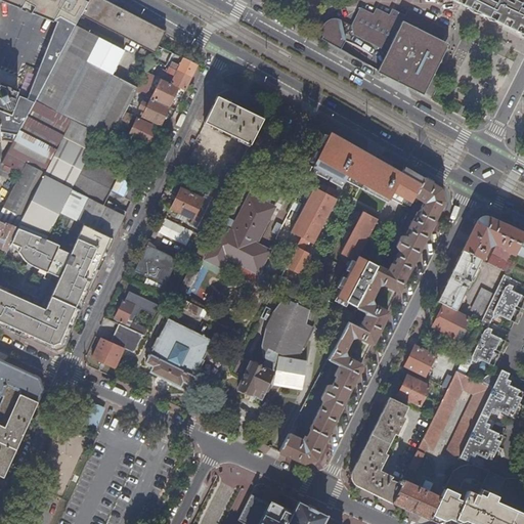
[(0,135),(1,140),(12,142),(34,101),(75,25),(81,13),(87,3),(82,0),(58,0),(48,20),(54,24),(25,99),(14,95),(15,93),(10,91),(0,108),(0,110),(2,111),(1,114),(0,113),(0,135)]
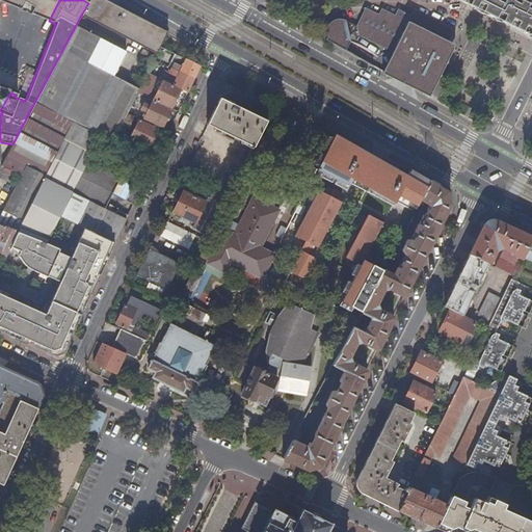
[(0,0),(49,21),(59,0),(0,0)]
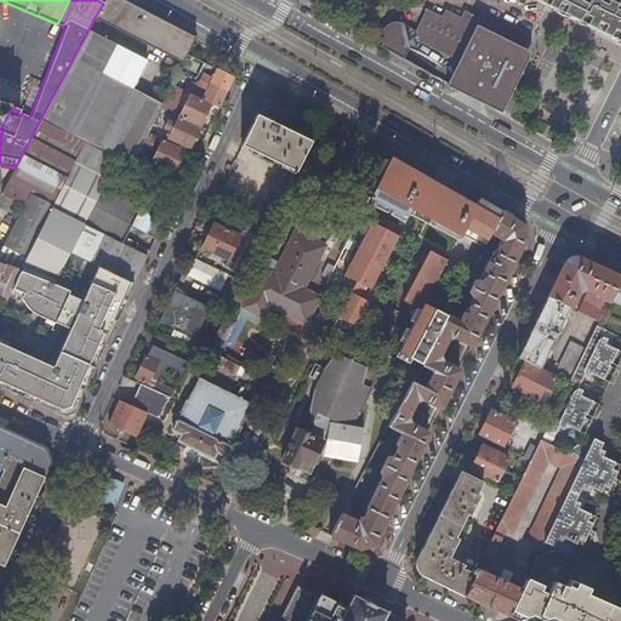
[(195,40),(118,0),(104,0),(103,4),(96,16),(184,61),(195,40)]
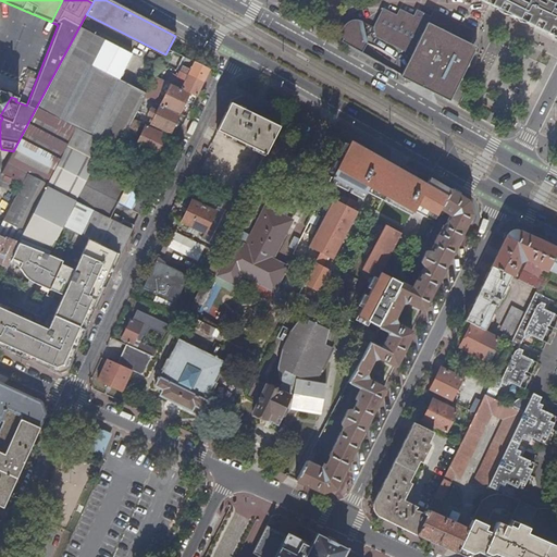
[(556,0),(478,0),(487,4),(489,5),(505,13),(537,31),(540,32),(548,35),(551,31),(553,27),(556,19),(556,0)]
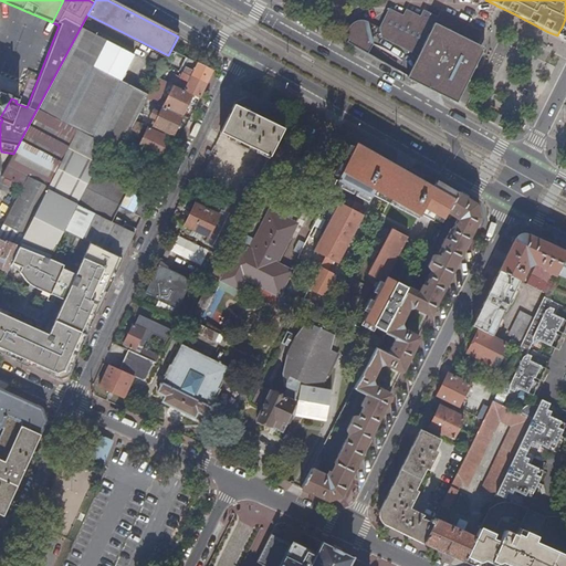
[(416,55),(406,75),(405,77),(418,84),(440,94),(443,96),(449,98),(469,60),(477,45),(483,32),(441,11),(438,17),(423,9),(420,16),(406,9),(402,16),(388,9),(385,16),(378,28),(380,37),(416,55)]
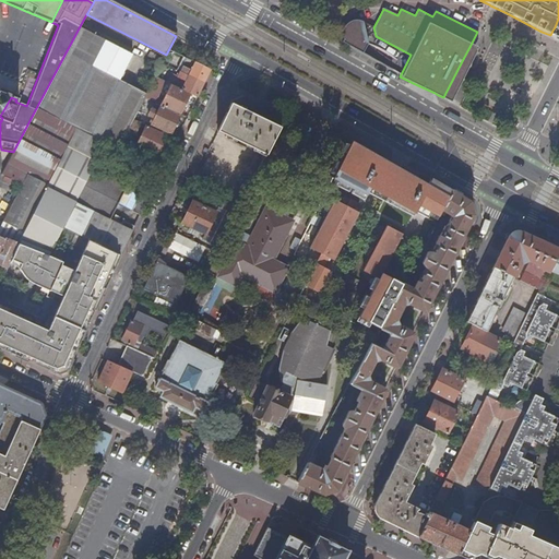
[(343,39),(342,42),(363,52),(368,44),(363,22),(361,21),(359,21),(355,20),(353,21),(349,21),(347,23),(345,24),(343,30),(342,35),(343,39)]
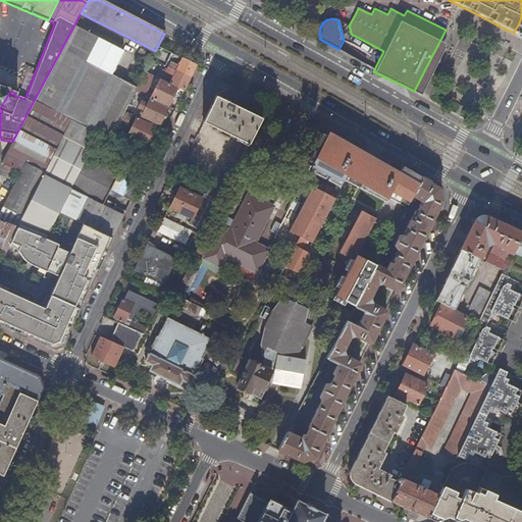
[(124,51),(74,24),(34,101),(53,110),(71,119),(16,226),(17,227),(31,232),(46,239),(70,189),(87,157),(98,136),(110,142),(120,120),(125,111),(137,87),(112,74),(124,51)]
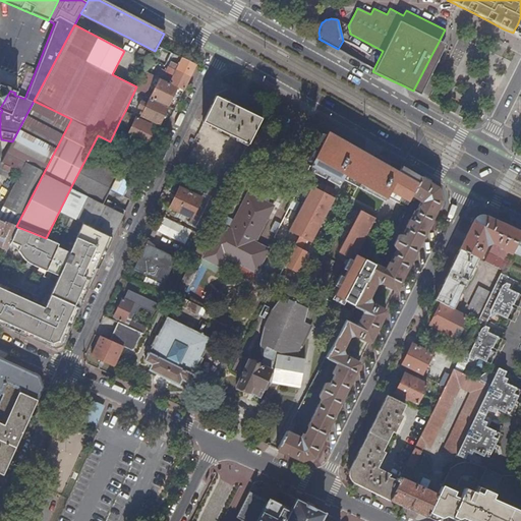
[(171,53),(165,65),(166,66),(167,66),(168,67),(175,70),(181,58),(171,53)]
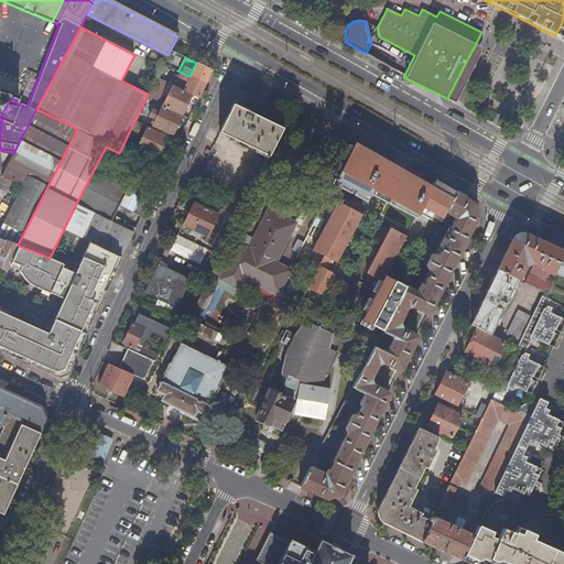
[(212,71),(196,63),(190,76),(205,84),(212,71)]
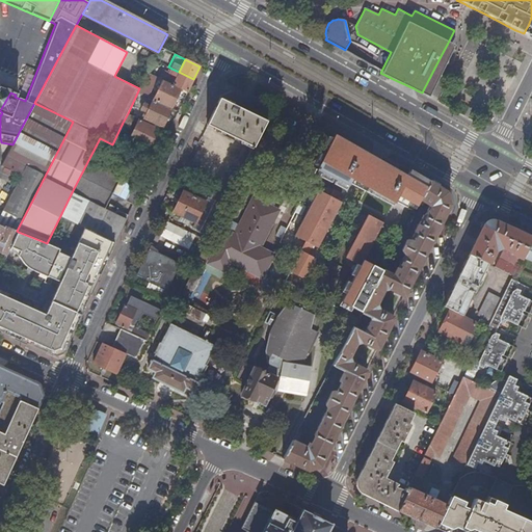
[(171,69),(170,68),(168,73),(176,77),(173,85),(180,88),(187,92),(193,79),(179,72),(171,69)]
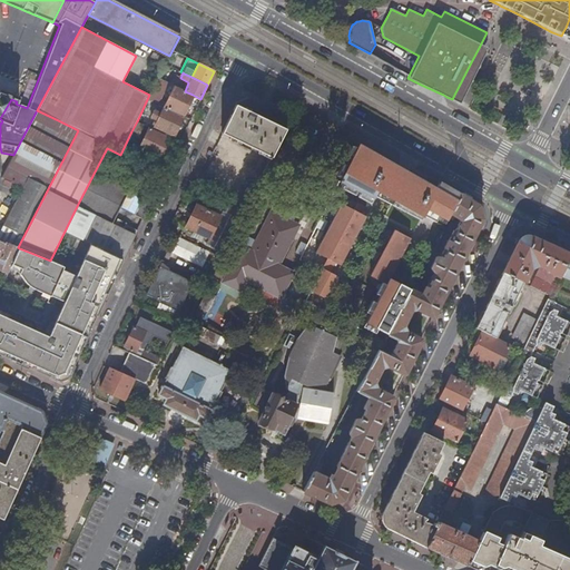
[(174,86),(164,107),(183,117),(193,95),(185,91),(174,86)]
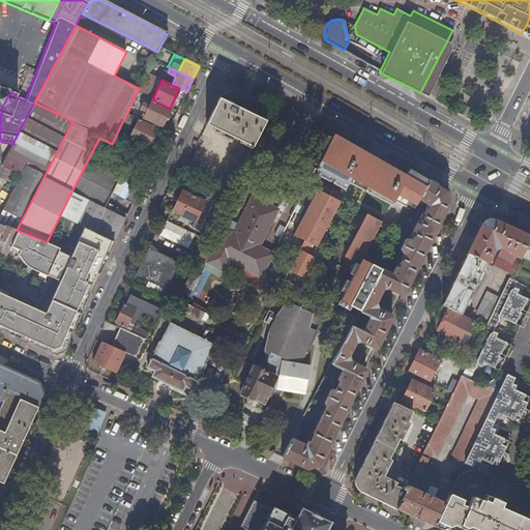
[(0,110),(10,92),(0,88),(0,110)]
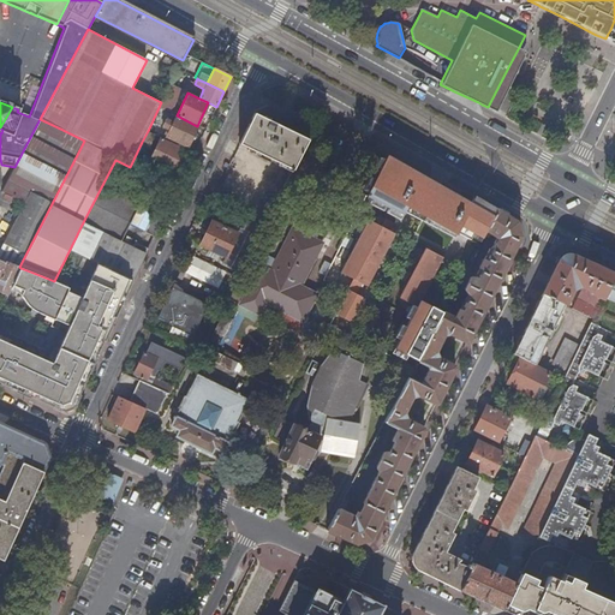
[(298,157),(314,129),(267,106),(254,113),(239,143),(292,169),(298,157)]
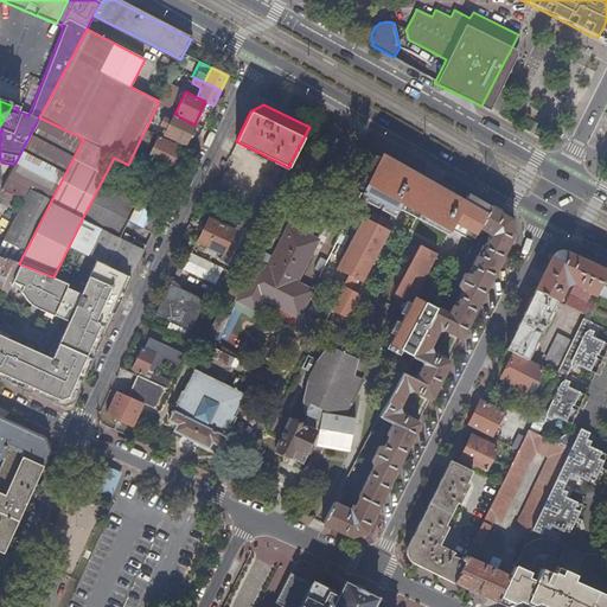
[(195,125),(174,114),(171,122),(163,117),(160,125),(168,128),(165,135),(185,145),(195,125)]
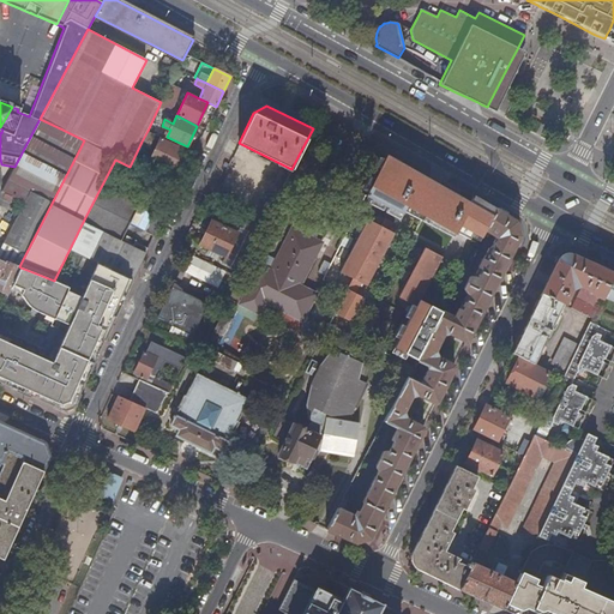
[(40,119),(14,167),(1,191),(24,202),(0,247),(0,258),(19,266),(84,140),(62,130),(40,119)]
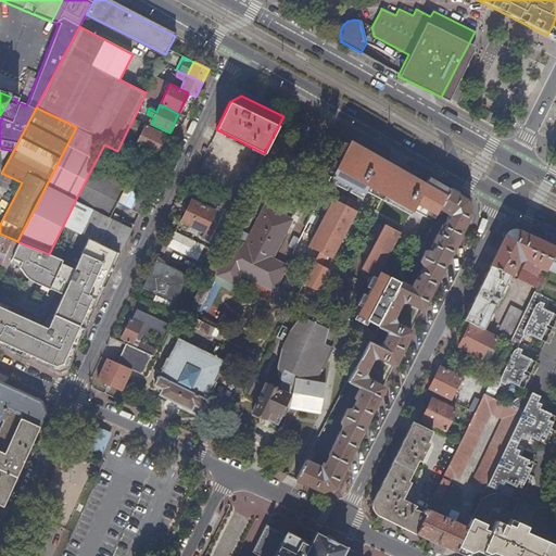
[(138,121),(134,118),(128,128),(134,130),(138,121)]
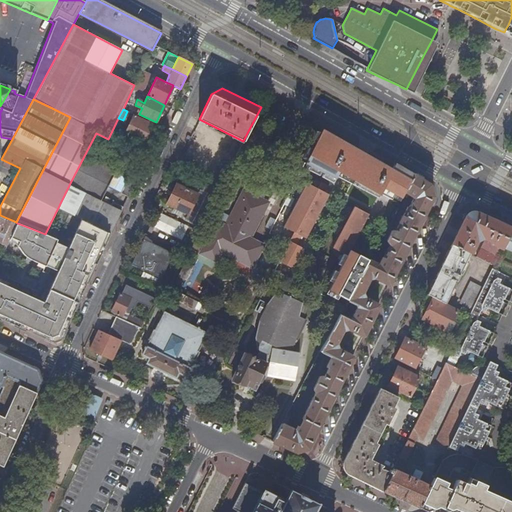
[(153,124),(134,115),(125,134),(143,143),(153,124)]
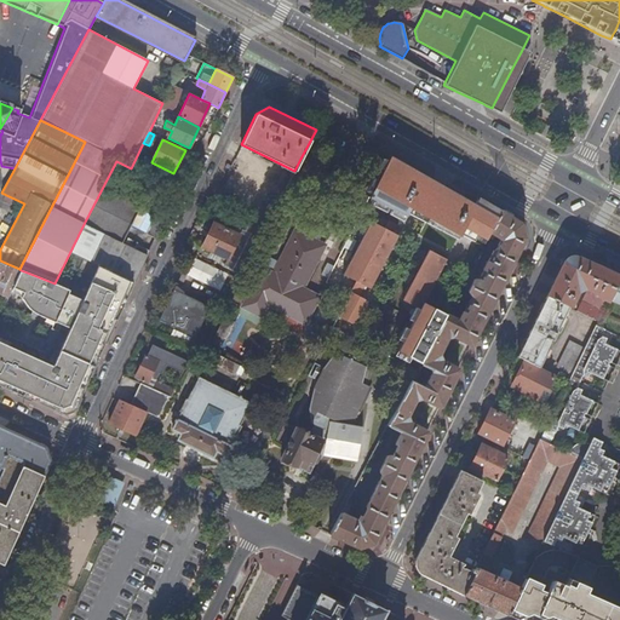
[(389,156),(368,199),(405,217),(409,208),(425,177),(389,156)]
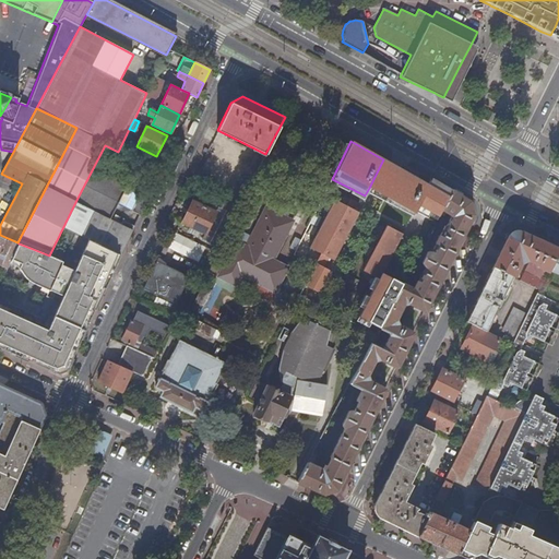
[(265,154),(258,170),(268,176),(282,149),(271,143),(265,154)]
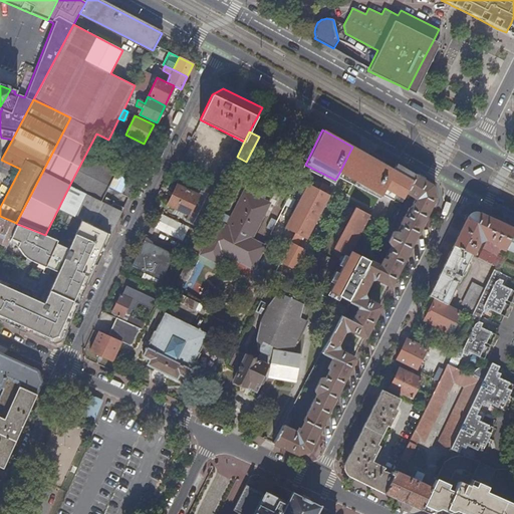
[(352,147),(339,173),(354,181),(367,155),(352,147)]
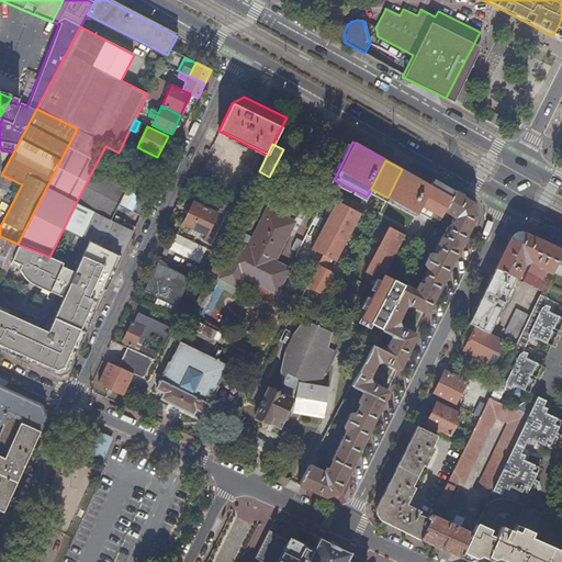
[(93,169),(76,203),(77,204),(110,220),(126,187),(93,169)]
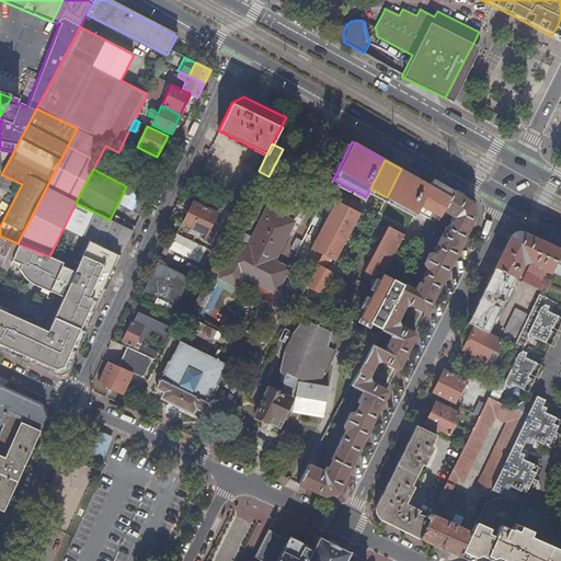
[(401,169),(387,197),(415,213),(419,206),(438,216),(442,210),(453,191),(433,180),(430,185),(401,169)]
